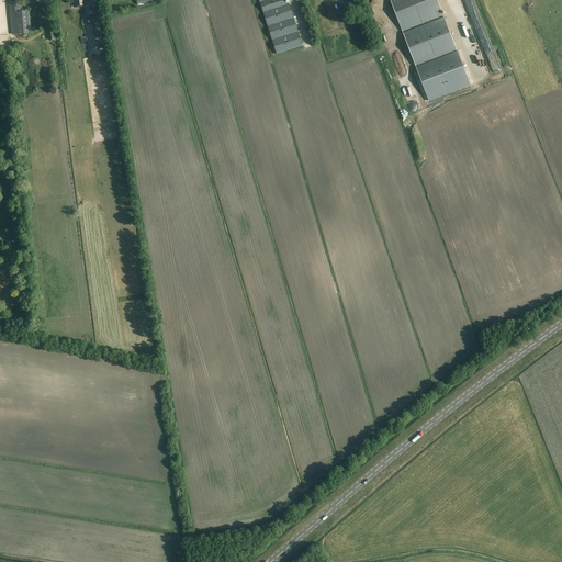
[(21,11),(19,0),(8,0),(11,35),(31,33),(29,10),(21,11)]
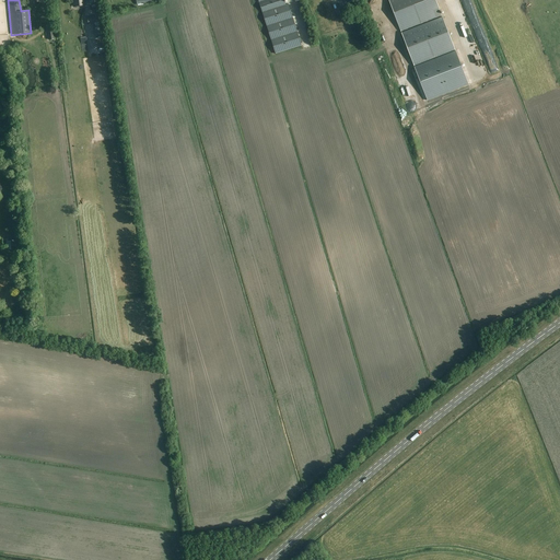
[(258,0),(276,54),(302,45),(289,3),(286,4),(284,0),(258,0)]
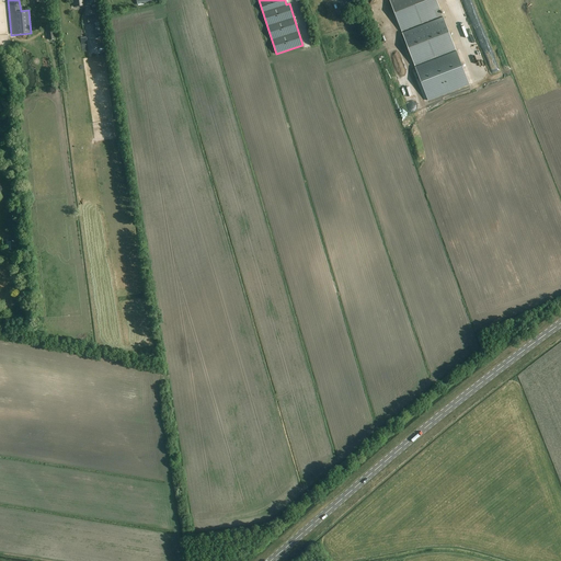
[(436,0),(389,0),(402,33),(444,16),(436,0)]
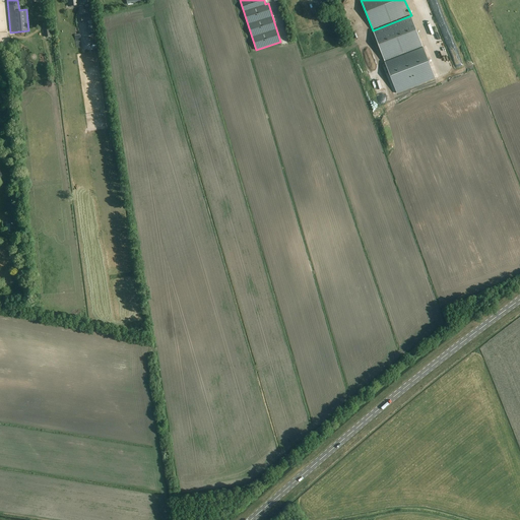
[(385,61),(423,46),(411,16),(374,31),(385,61)]
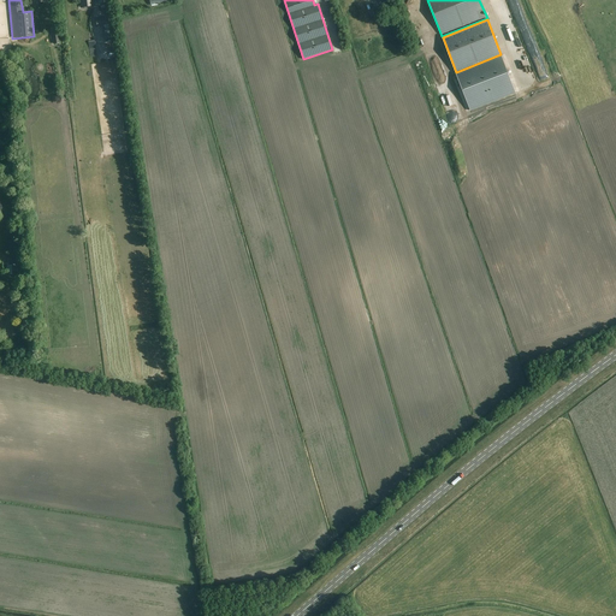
[(501,55),(456,73),(471,111),(516,93),(501,55)]
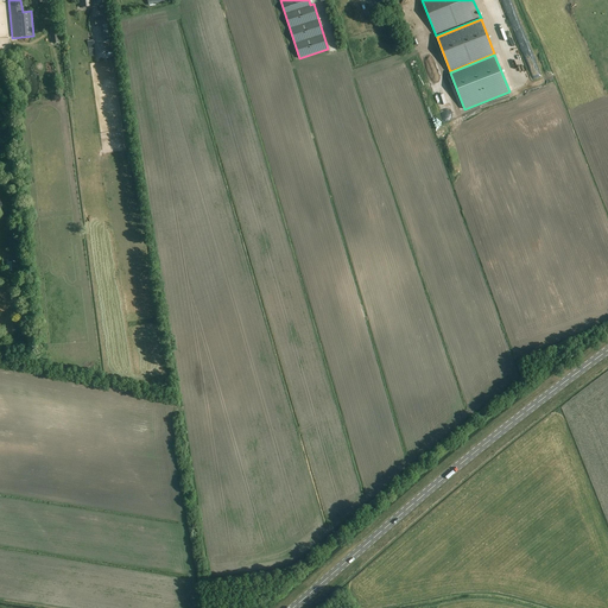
All buildings are outlined.
